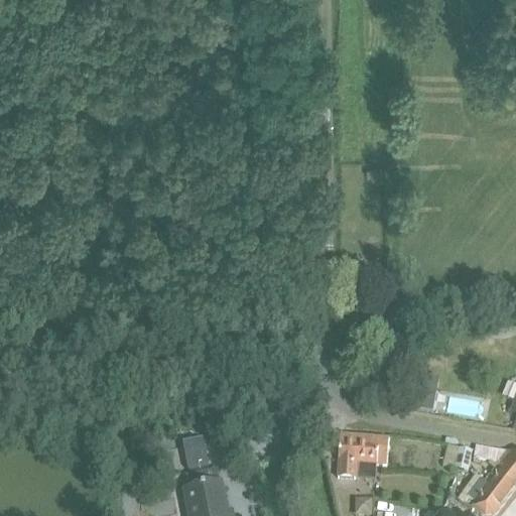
[(353,327),(353,345),(365,346),(365,334),(365,330),(365,328),(353,327)]
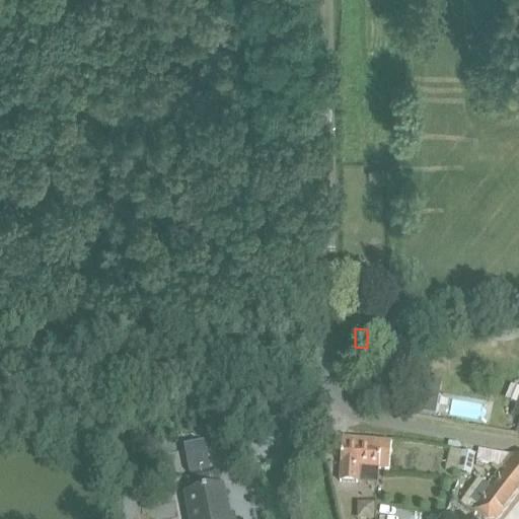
[(518,402),(518,385),(514,384),(509,400),(518,402)]
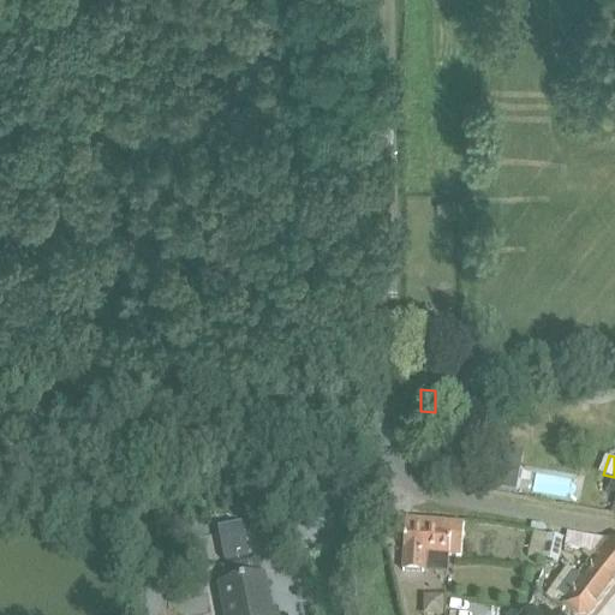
[(501,471),(496,491),(517,495),(520,476),(501,471)]
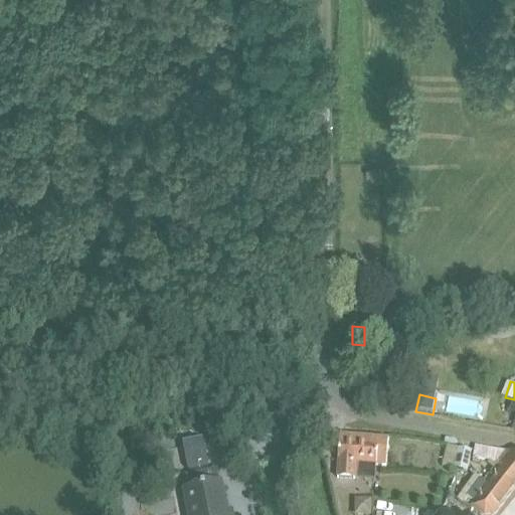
[(340,436),(337,480),(355,482),(356,468),(375,469),(386,470),(387,450),(387,448),(387,447),(388,441),(381,440),(371,439),(362,439),(341,437),(340,436)]
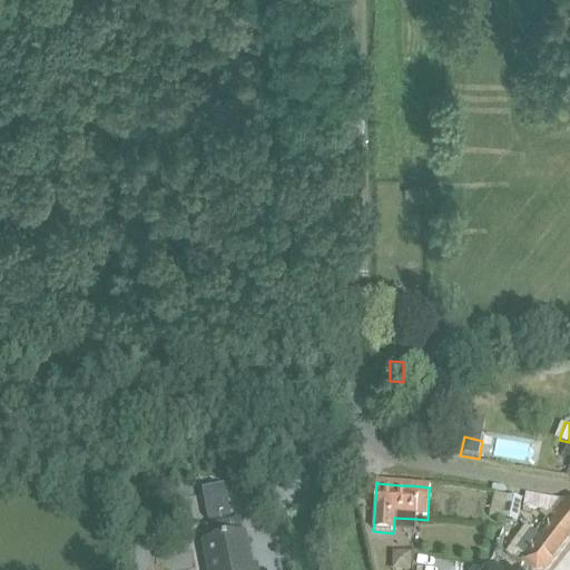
[(224,487),(203,491),(208,521),(229,518),(224,487)]
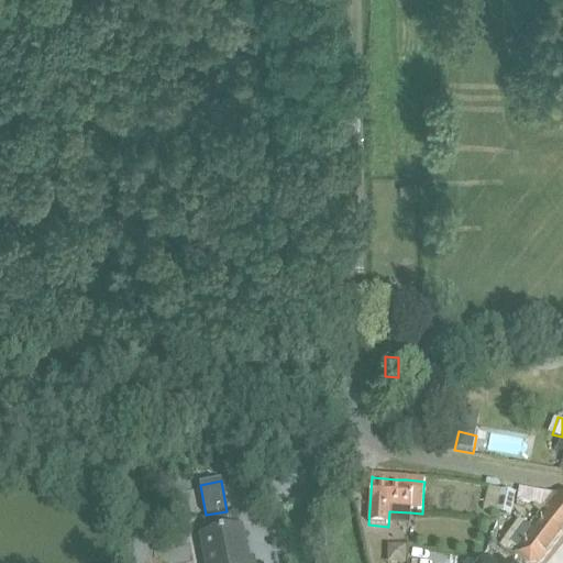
[(521,519),(506,540),(512,544),(508,551),(515,560),(518,555),(528,562),(540,562),(562,533),(562,494),(541,490),(519,487),(518,490),(517,499),(537,503),(542,507),(528,525),(521,519)]
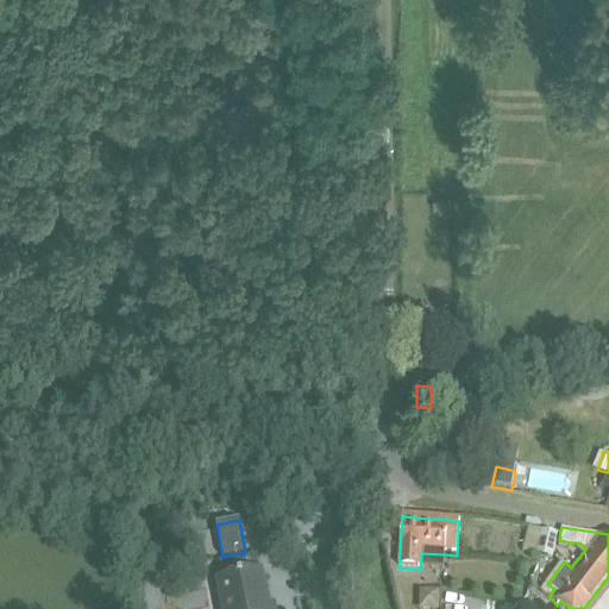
[(535,528),(531,548),(537,550),(535,554),(551,558),(554,540),(557,532),(542,529),(541,529),(535,528)]
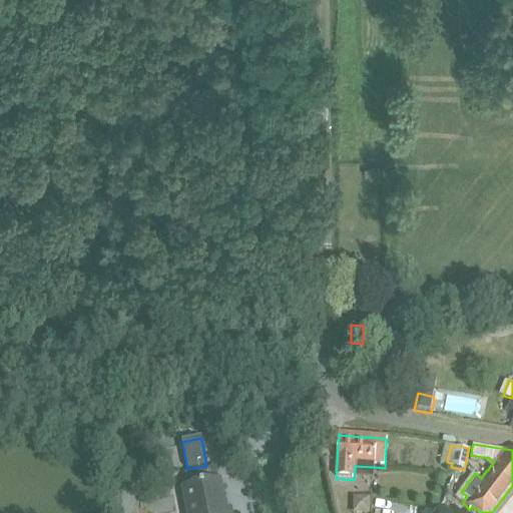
[(226,512),(221,483),(219,470),(187,476),(189,488),(186,489),(190,512),(226,512)]
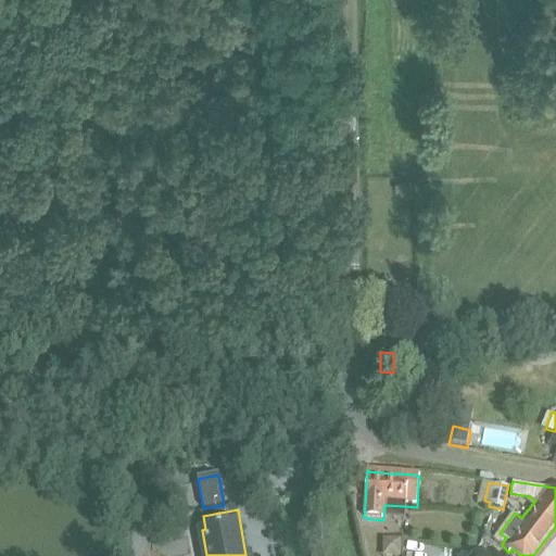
[(405,554),(406,535),(387,534),(387,553),(405,554)]
